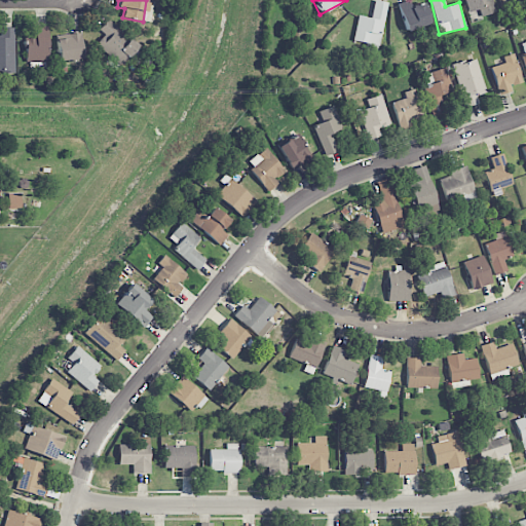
[(463,0),(471,21),(496,12),(492,0),(463,0)]
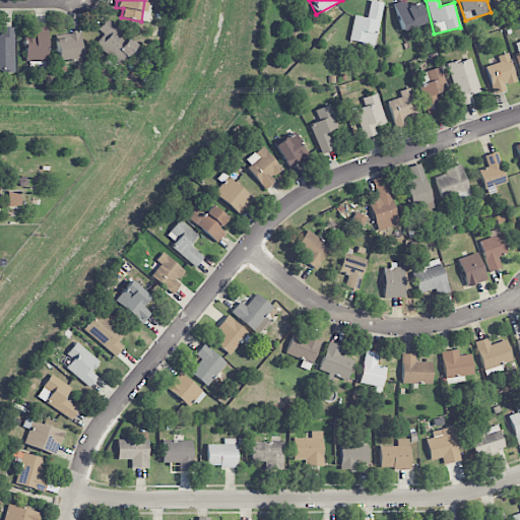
[(382,2),(369,1),(367,17),(352,16),(349,41),(362,43),(361,50),(376,52),(382,2)]
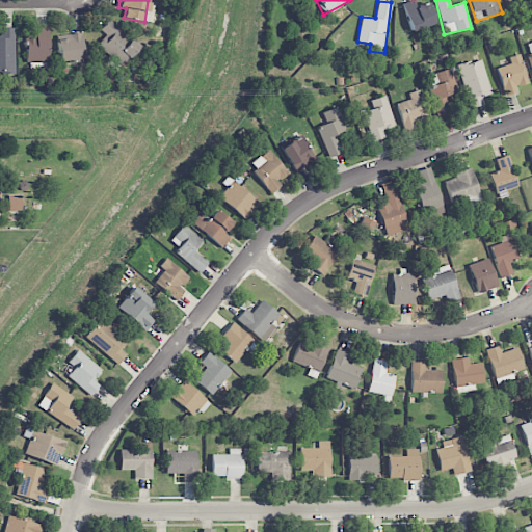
[(429,2),(415,6),(414,1),(403,3),(409,31),(434,25),(429,2)]
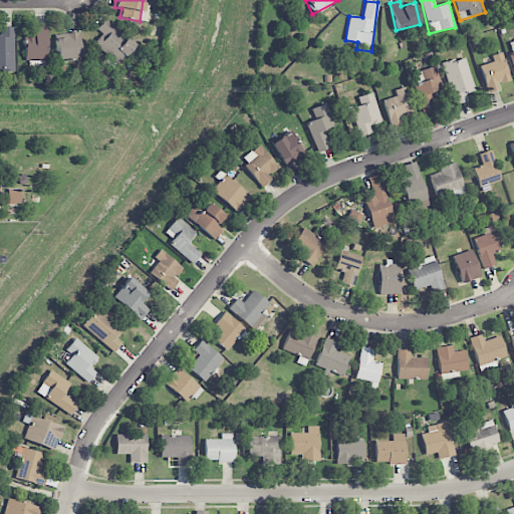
[(97,30),(103,34),(94,47),(120,63),(134,40),(102,22),(97,30)]
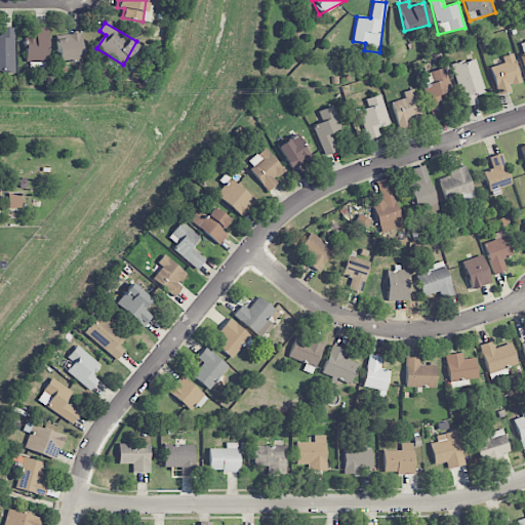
[(48,26),(35,26),(35,36),(26,36),(26,62),(48,62),(48,26)]
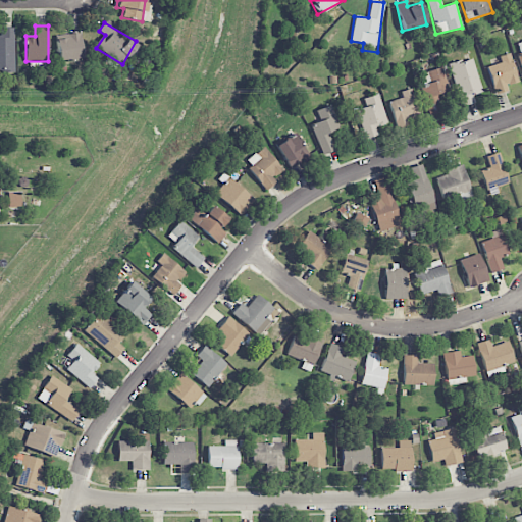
[(0,35),(0,72),(14,72),(13,28),(0,28),(1,36),(0,35)]
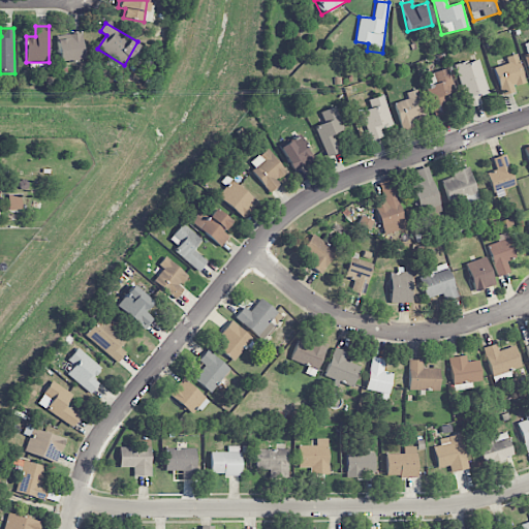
[(84,61),(83,33),(66,34),(67,39),(57,39),(59,63),(84,61)]
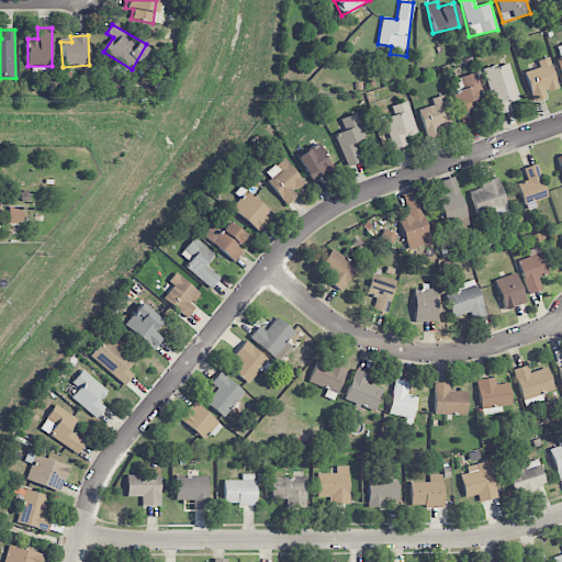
[(557,89),(550,57),(537,60),(539,68),(525,71),(531,101),(547,98),(546,91),(557,89)]
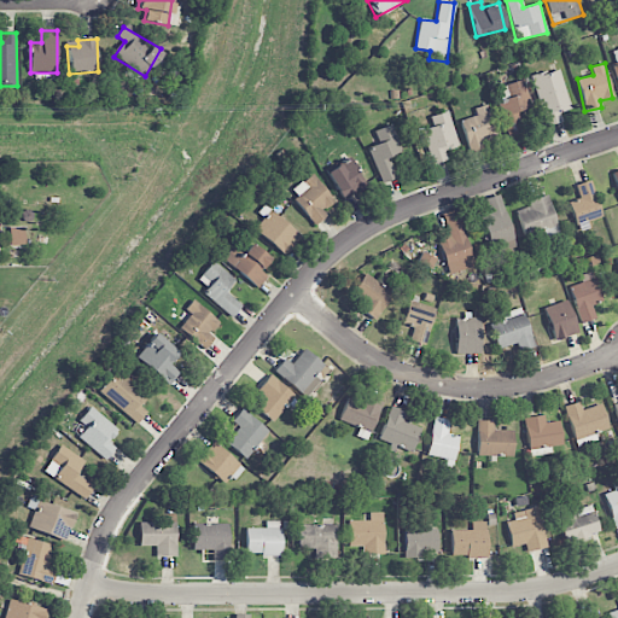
[(571,109),(559,68),(531,77),(547,127),(563,121),(559,112),(571,109)]
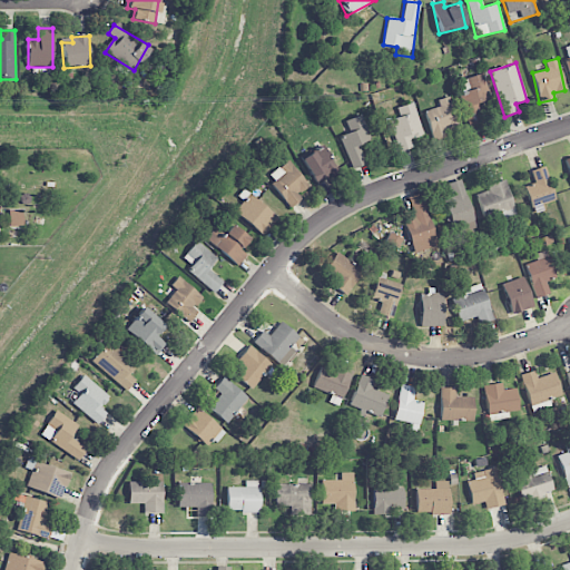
[(464,79),(467,89),(458,92),(468,127),(484,121),(479,102),(490,99),(482,74),(464,79)]
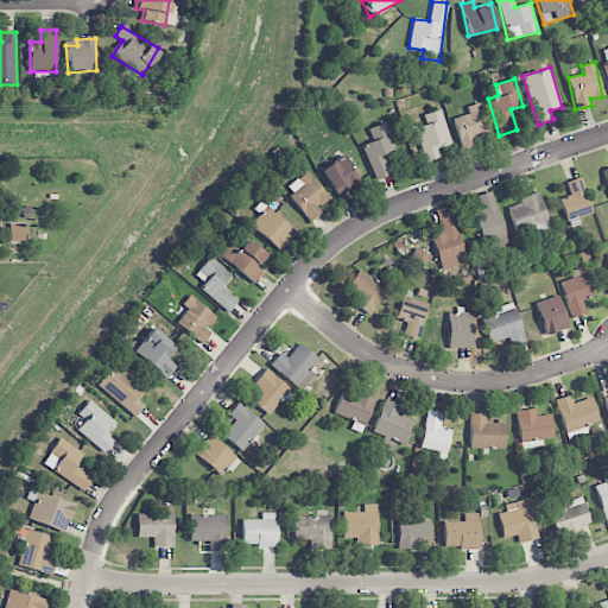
[(479,146),(477,140),(489,137),(480,103),(467,107),(468,114),(453,119),(461,151),(479,146)]
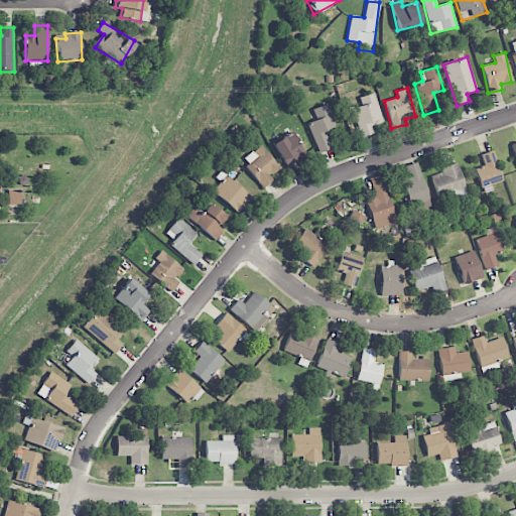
[(383,123),(373,93),(358,98),(361,106),(351,109),(359,131),(383,123)]
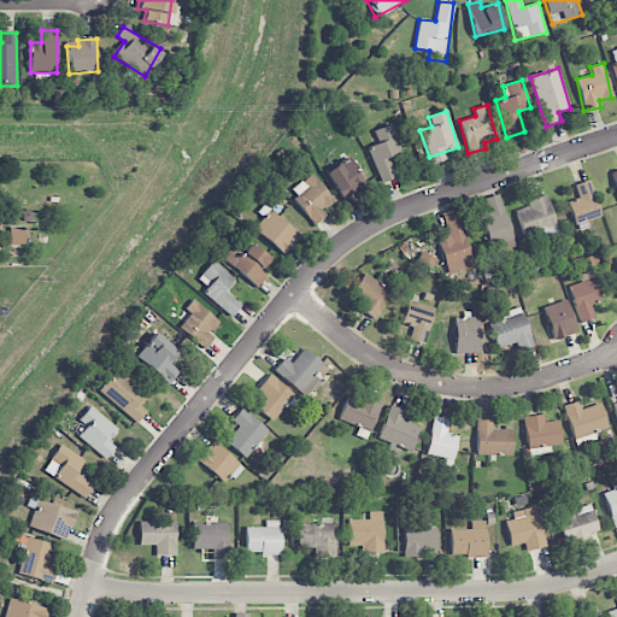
[(395,177),(387,157),(401,152),(391,124),(372,131),(377,144),(366,148),(381,183),(395,177)]
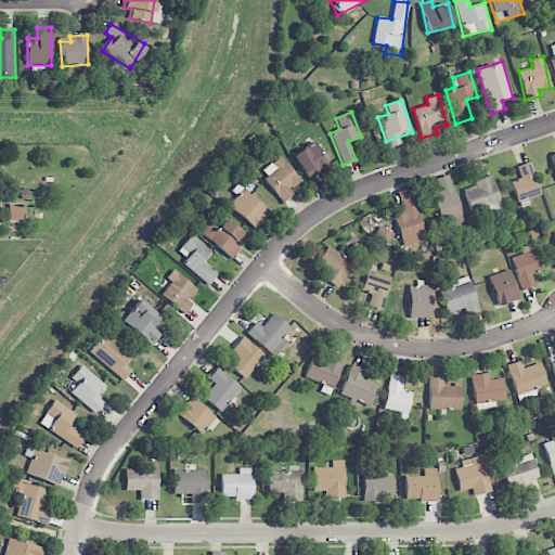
[(308,180),(328,167),(312,142),(292,155),(308,180)]
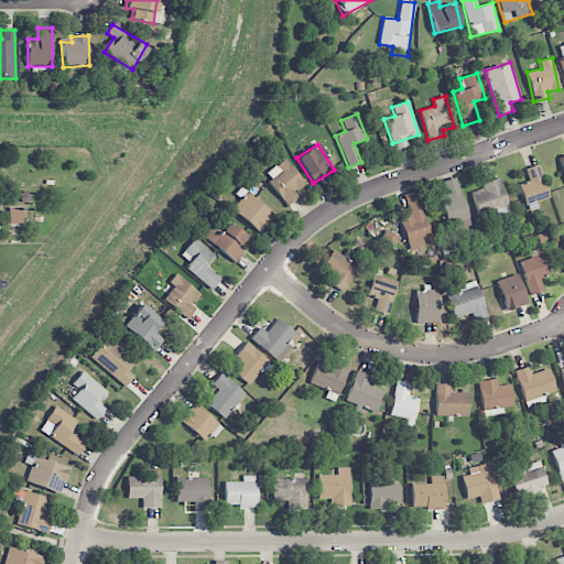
[(263,175),(288,205),(297,196),(294,192),(305,183),(284,159),(263,175)]
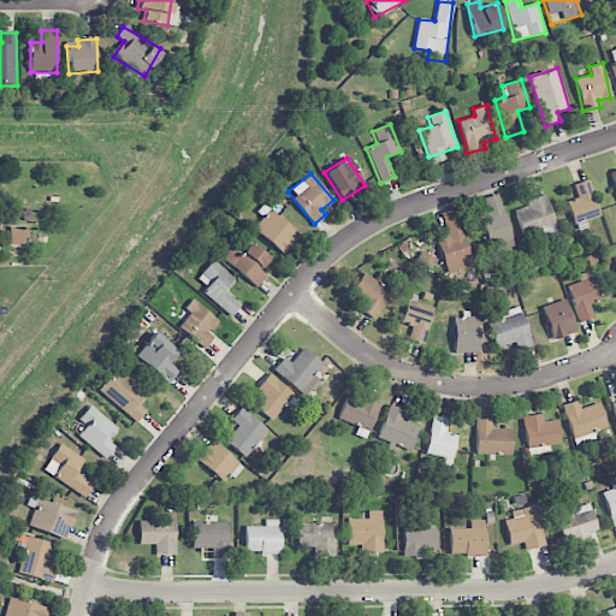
[(575,231),(587,227),(585,220),(599,217),(588,179),(573,184),(576,199),(567,201),(575,231)]
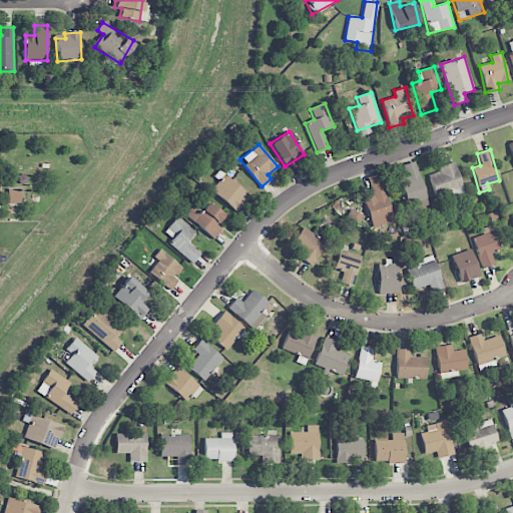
[(428,198),(414,161),(396,167),(410,205),(428,198)]
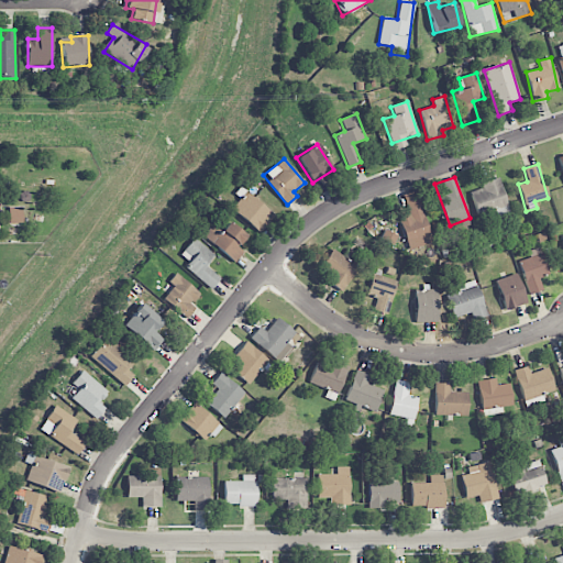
[(274,213),(244,192),(231,211),(261,232),(274,213)]
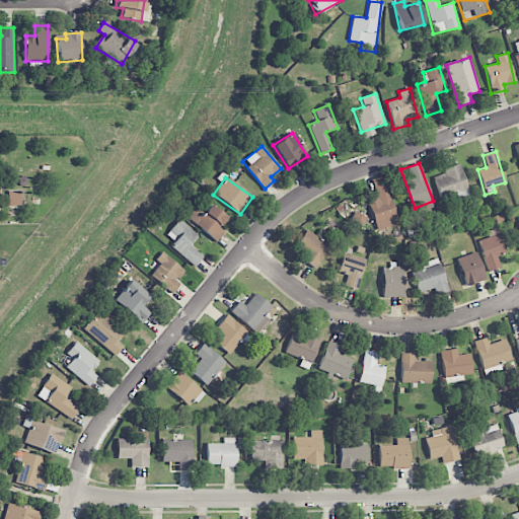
[(374,191),(377,199),(368,201),(374,224),(397,218),(388,187),(374,191)]
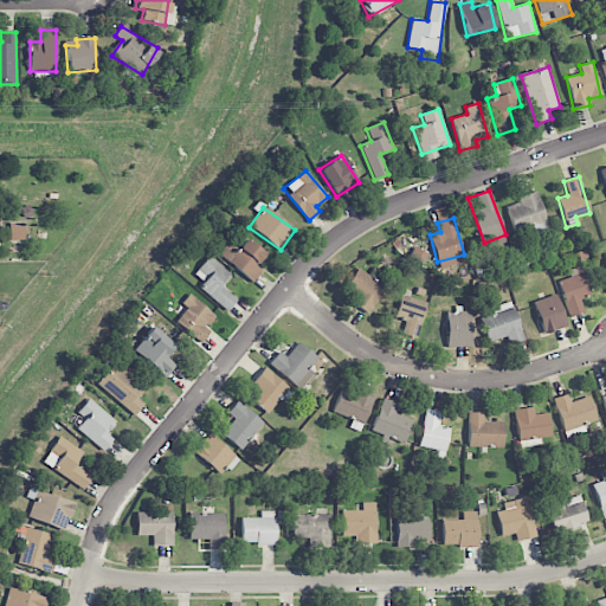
[(10,240),(24,240),(24,223),(8,223),(10,240)]
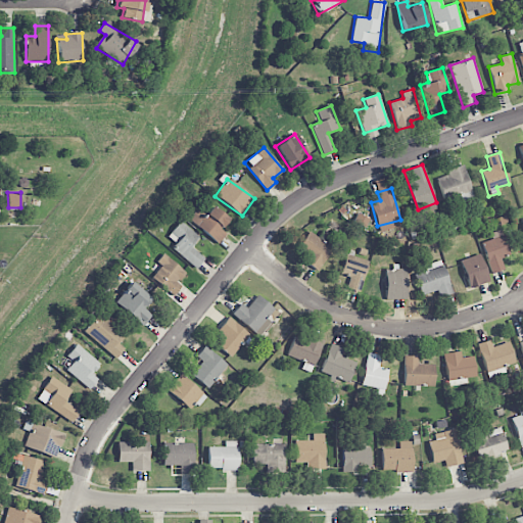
[(228,219),(212,206),(205,216),(197,208),(188,220),(218,244),(226,234),(220,229),(228,219)]
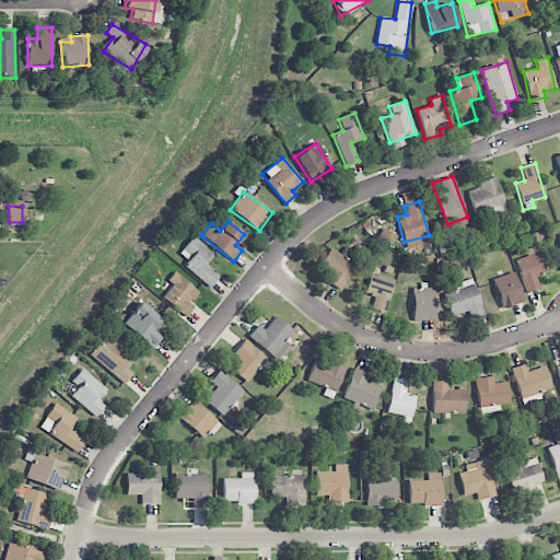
[(203,265),(213,253),(191,236),(178,254),(187,260),(183,267),(210,288),(219,276),(203,265)]
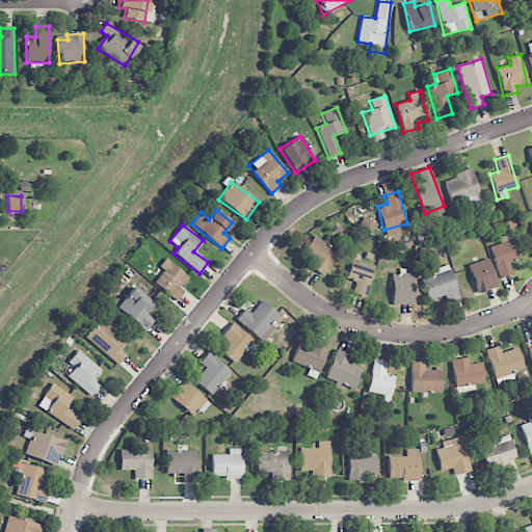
[(308,266),(322,275),(340,251),(314,234),(302,251),(313,259),(308,266)]
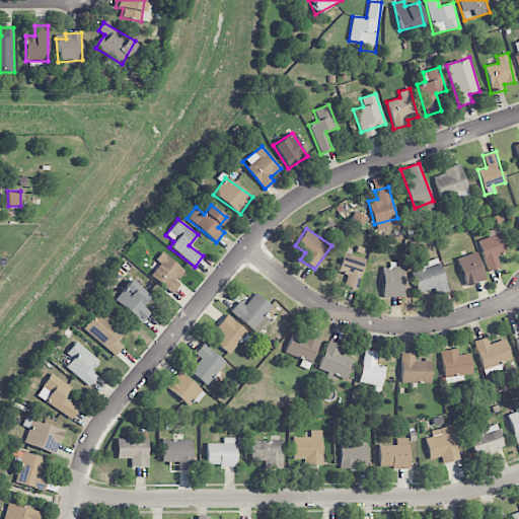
[(506,253),(499,228),(487,231),(489,237),(478,240),(487,272),(500,268),(497,256),(506,253)]
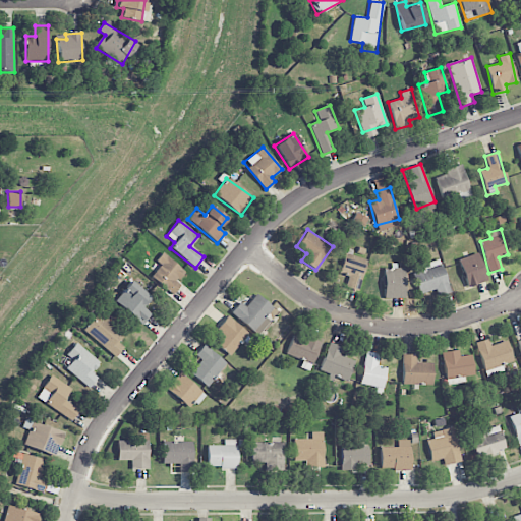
[(184,272),(162,252),(155,261),(160,266),(150,277),(171,295),(179,286),(175,283),(184,272)]
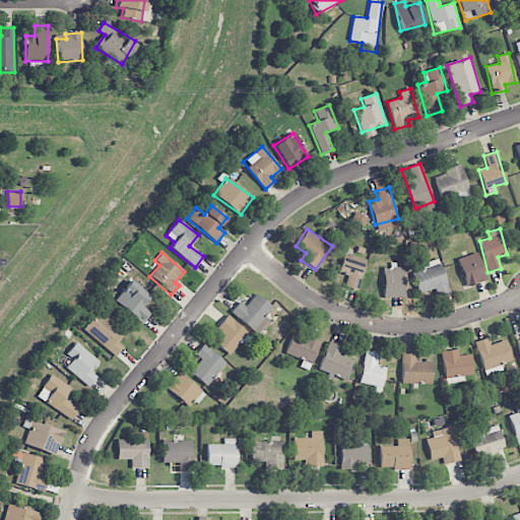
[(358,290),(367,260),(344,253),(338,273),(347,276),(344,286),(358,290)]
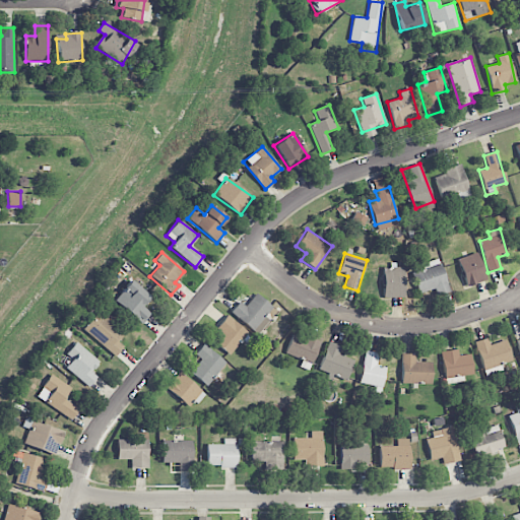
[(486,280),(477,253),(457,259),(466,287),(486,280)]
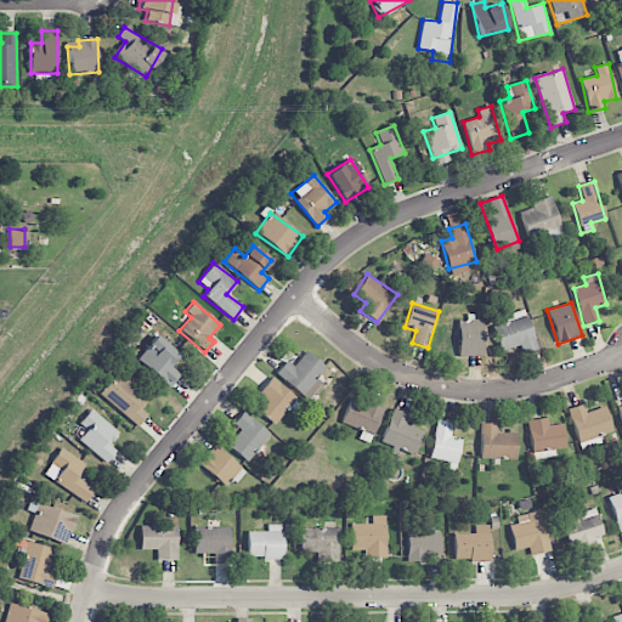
[(504,315),(507,323),(493,326),(498,351),(520,346),(521,352),(536,350),(527,310),(504,315)]
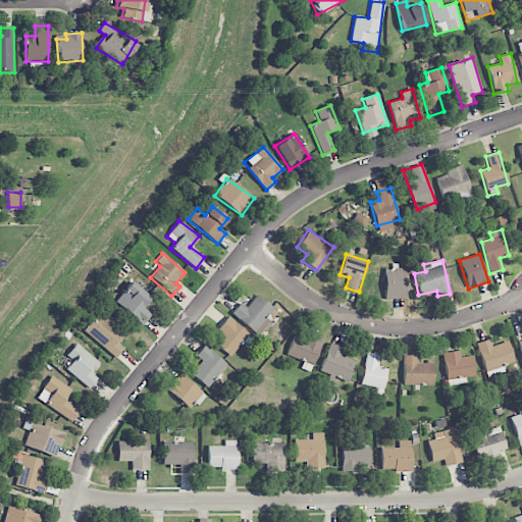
[(383,299),(405,300),(406,269),(384,268),(383,299)]
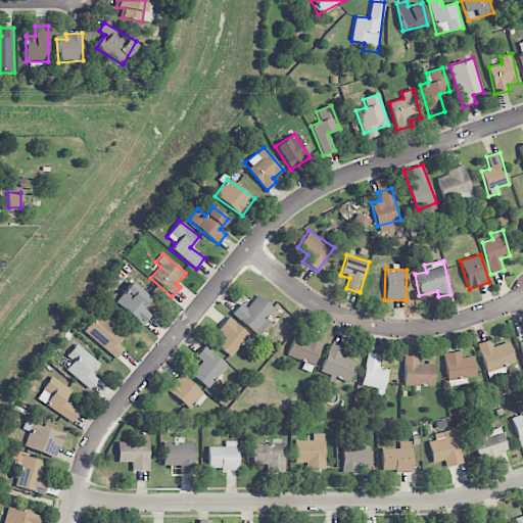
[(142,308),(150,299),(131,282),(112,301),(141,327),(151,317),(142,308)]
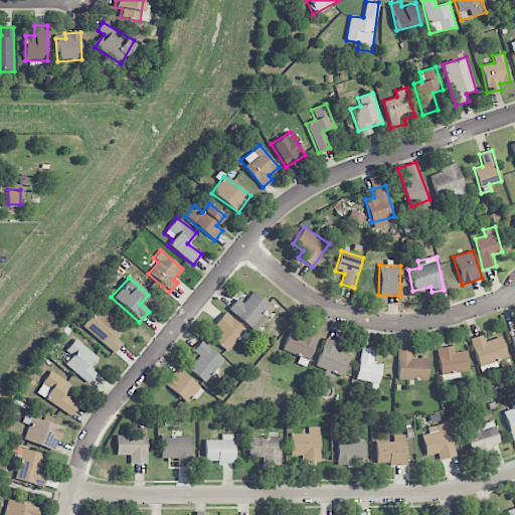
[(255,332),(268,318),(263,314),(271,305),(253,291),(243,304),(237,299),(228,310),(255,332)]
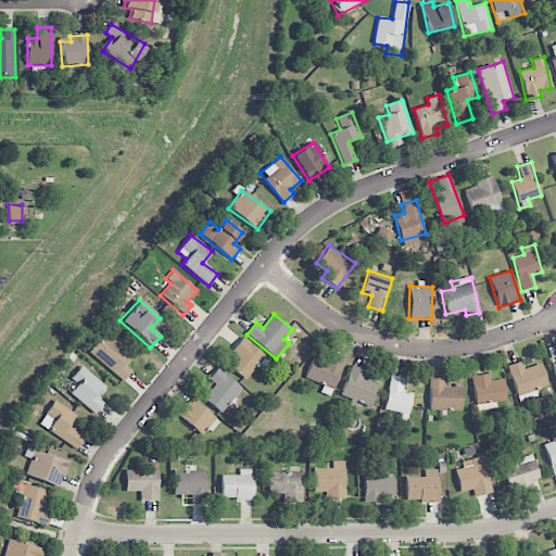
[(87,355),(124,380),(131,369),(125,366),(133,354),(102,333),(87,355)]
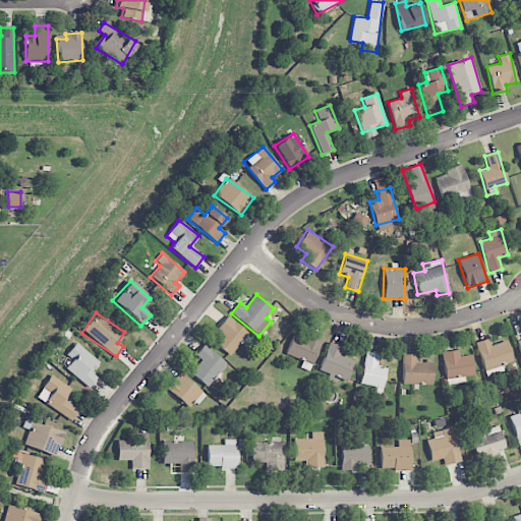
[(217,328),(223,334),(215,342),(229,356),(249,335),(228,315),(217,328)]
